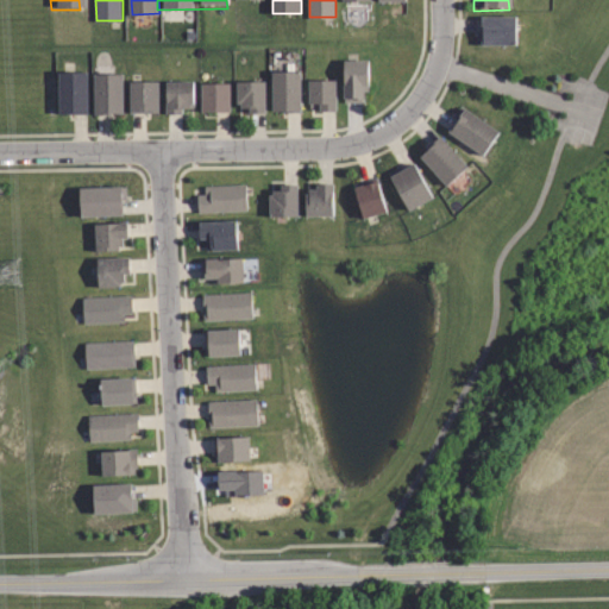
[(519,44),(479,45),(479,31),(483,31),(483,17),(519,17),(519,44)]
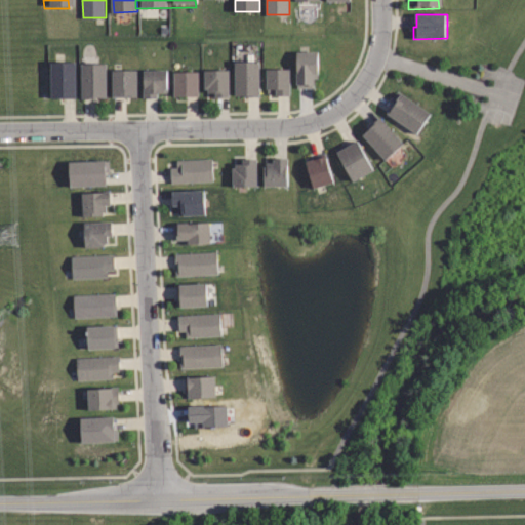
[(317,77),(313,77),(313,87),(297,87),(297,51),(317,51),(317,77)]
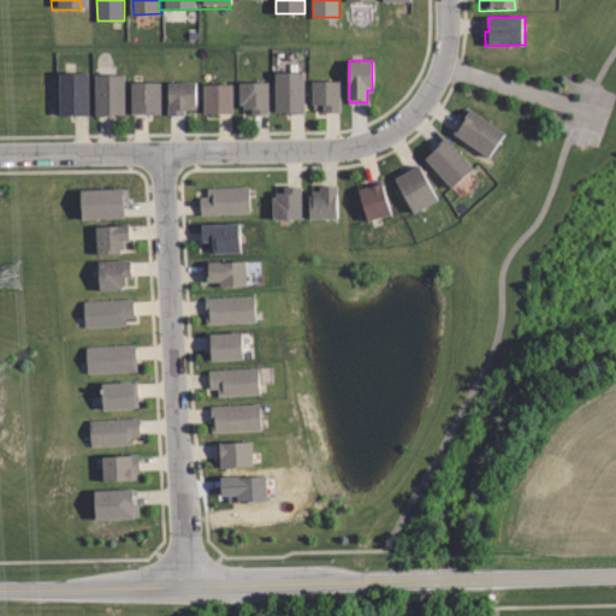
[(60,71),(89,70),(90,113),(61,114),(60,71)]
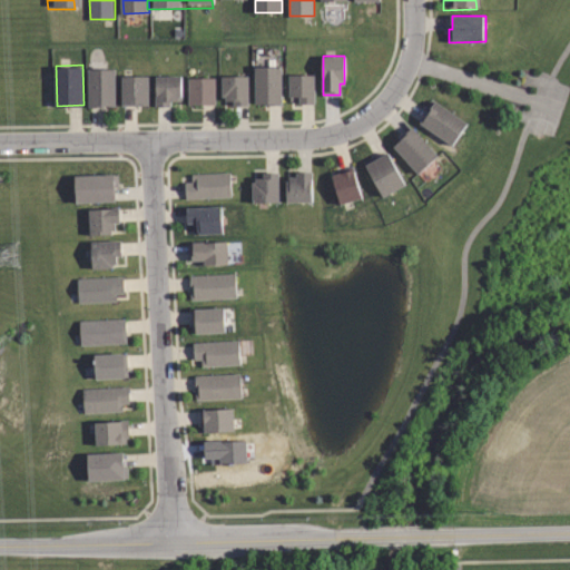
[(89,66),(116,66),(117,106),(90,106),(89,66)]
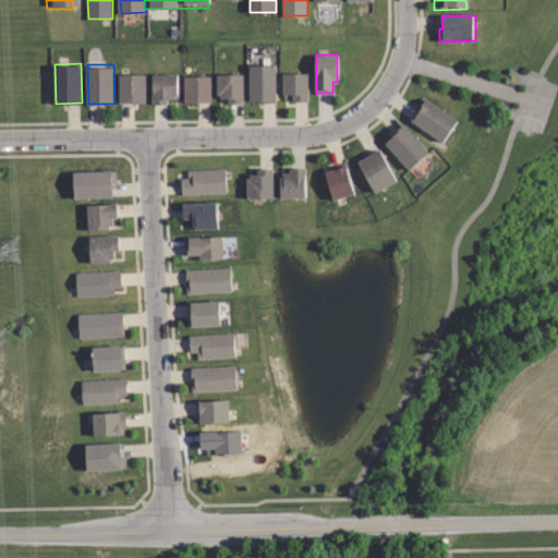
[(274,64),(274,102),(259,101),(259,99),(249,99),(249,64),(274,64)]
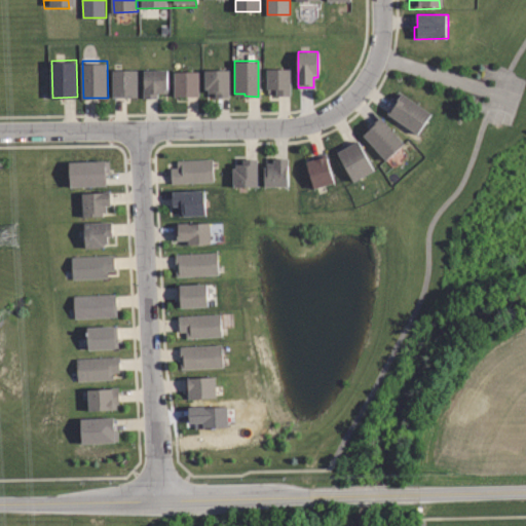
[(227,70),(227,96),(215,96),(215,91),(208,91),(208,89),(203,88),(203,69),(227,70)]
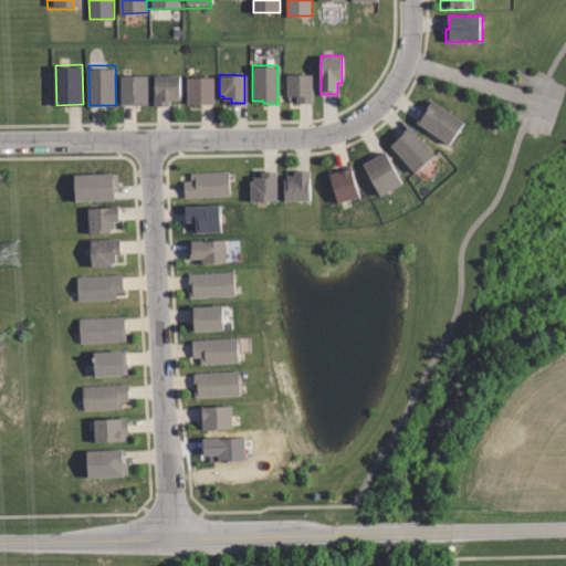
[(311,74),(311,102),(296,102),(296,95),(285,95),(285,74),(311,74)]
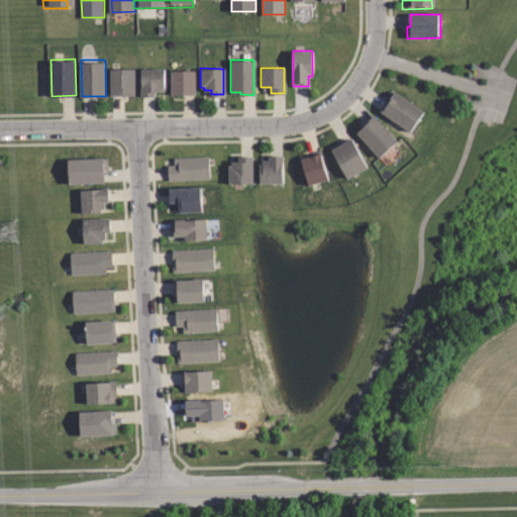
[(134,95),(110,95),(110,69),(133,69),(134,95)]
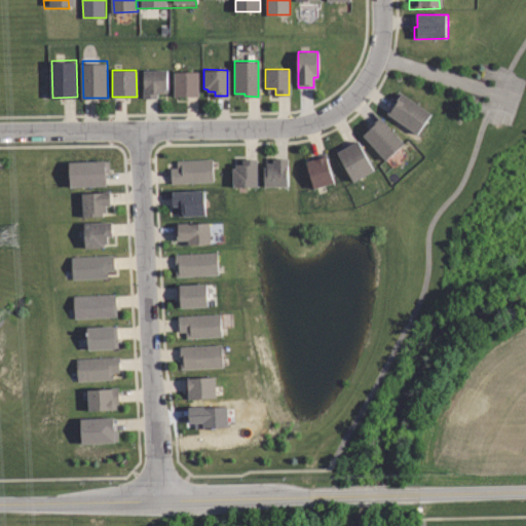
[(157,98),(143,99),(143,71),(166,71),(166,88),(164,88),(164,94),(157,94),(157,98)]
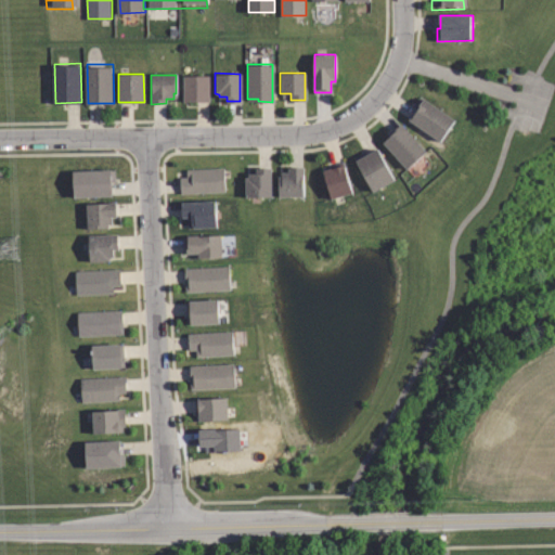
[(209,75),(209,101),(182,101),(182,75),(209,75)]
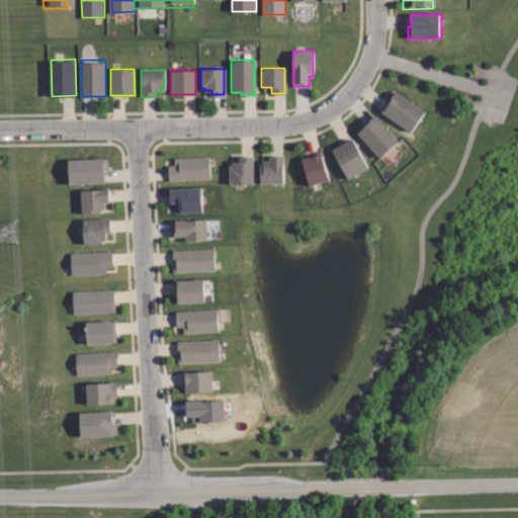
[(391,92),(395,94),(396,92),(426,113),(413,134),(383,113),(391,103),(385,99),(391,92)]
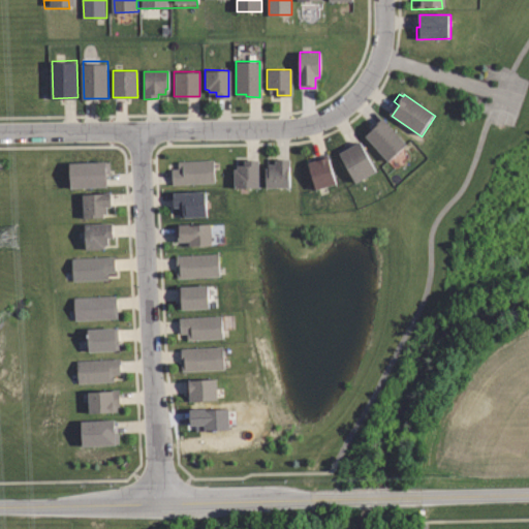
[(405,145),(386,161),(364,135),(371,129),(370,127),(381,118),(405,145)]
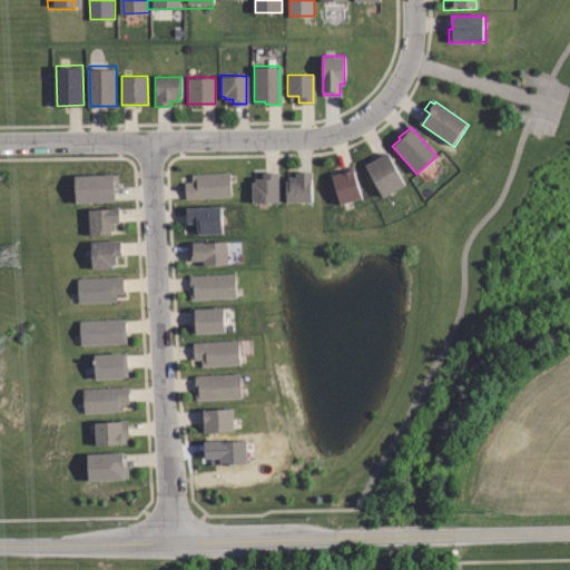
[(389,151),(406,183),(384,196),(363,161),(373,156),(376,159),(389,151)]
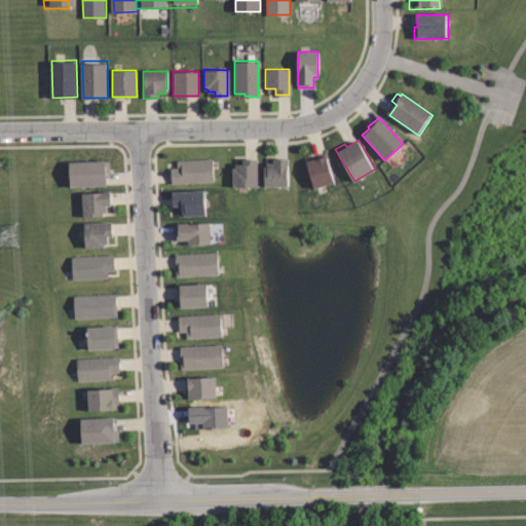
[(333,183),(314,188),(306,159),(325,154),(333,183)]
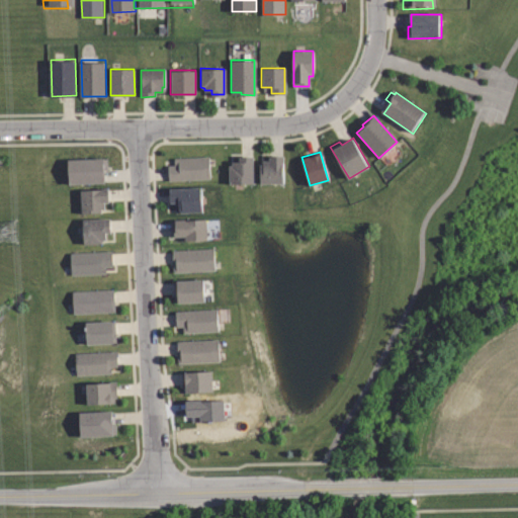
[(168,158),(209,156),(210,178),(169,180),(168,158)]
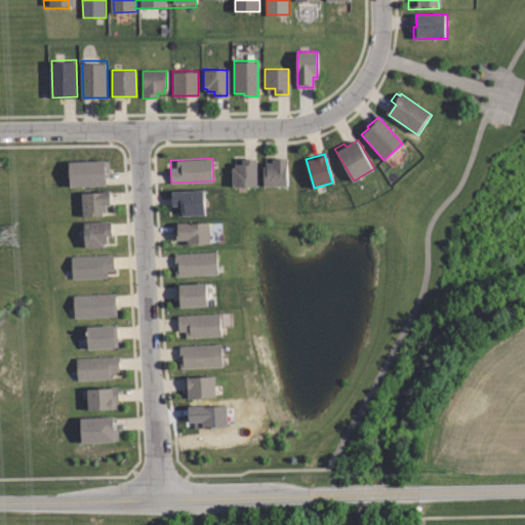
[(286,158),(286,186),(263,185),(263,166),(267,167),(267,163),(272,163),(272,158),(286,158)]
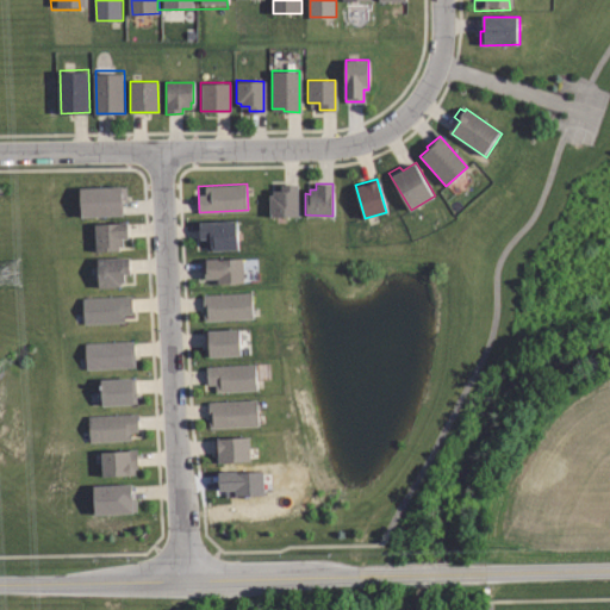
[(298,218),(269,218),(269,194),(273,194),(273,190),(281,190),(281,185),(298,185),(298,218)]
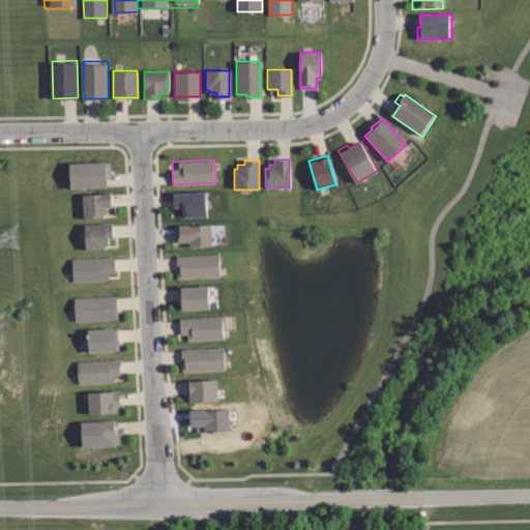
[(107,186),(70,187),(70,164),(109,163),(109,174),(107,174),(107,186)]
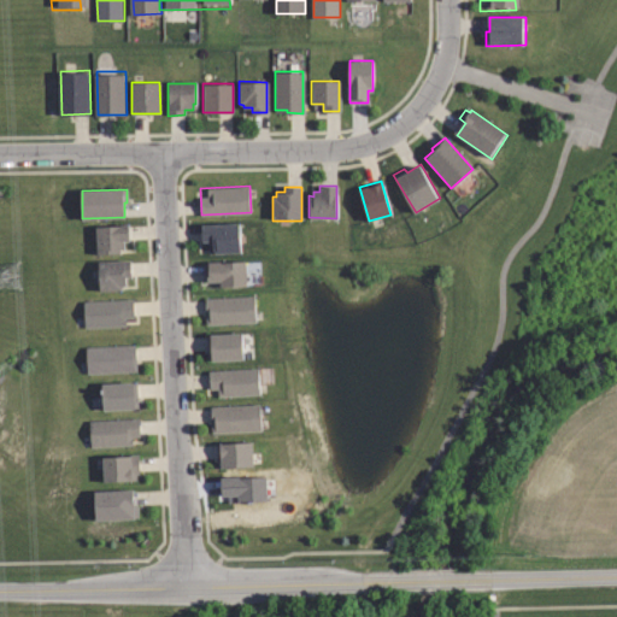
[(239,223),(240,251),(212,252),(211,242),(203,242),(203,225),(239,223)]
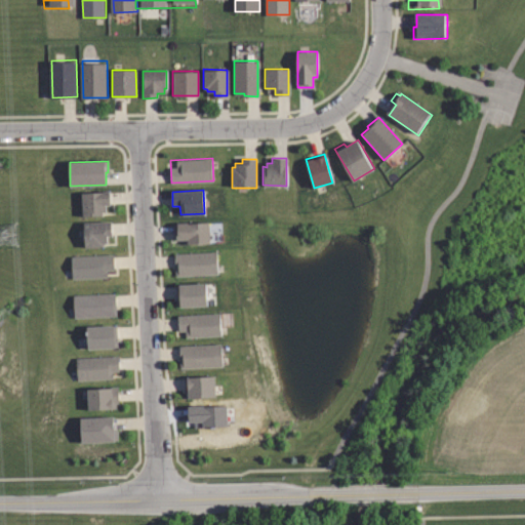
[(101,215),(82,216),(81,193),(108,191),(108,204),(105,205),(105,210),(101,210),(101,215)]
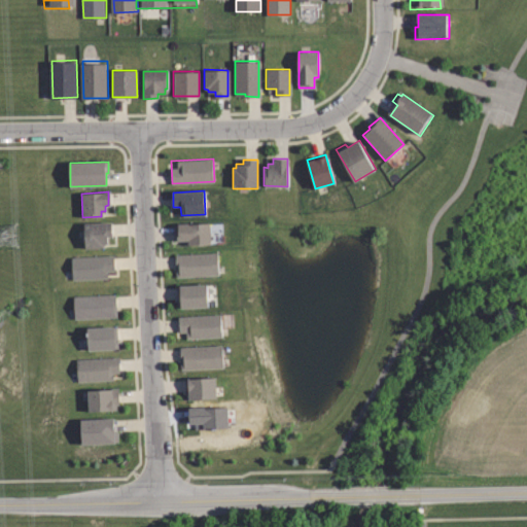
[(106,247),(88,248),(85,223),(112,222),(112,237),(109,237),(109,244),(106,244),(106,247)]
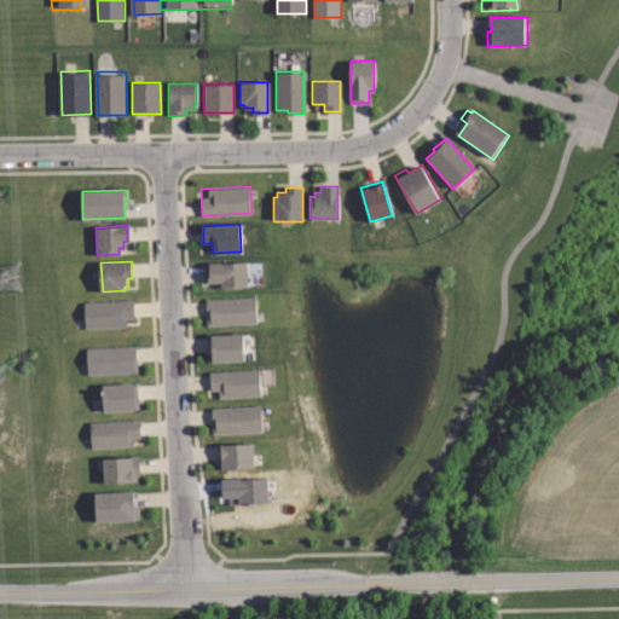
[(248,287),(215,287),(215,281),(204,281),(204,261),(248,261),(248,287)]
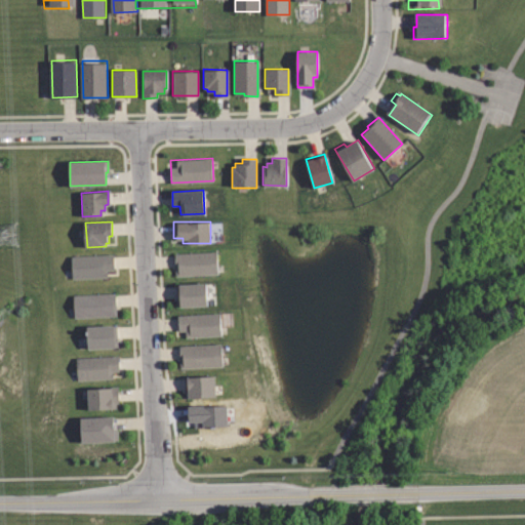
[(176,253),(218,251),(219,274),(177,276),(176,253)]
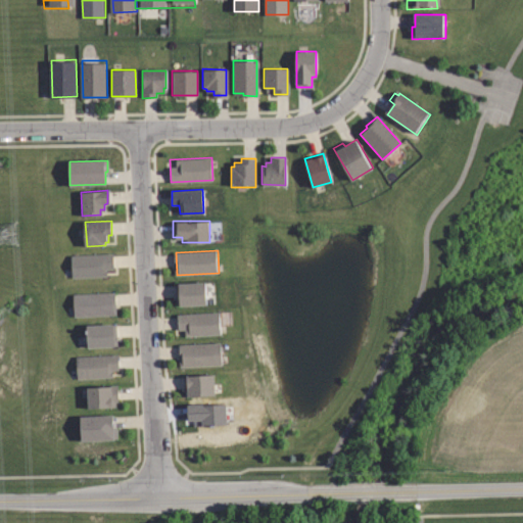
[(73,255),(114,253),(115,276),(74,278),(73,255)]
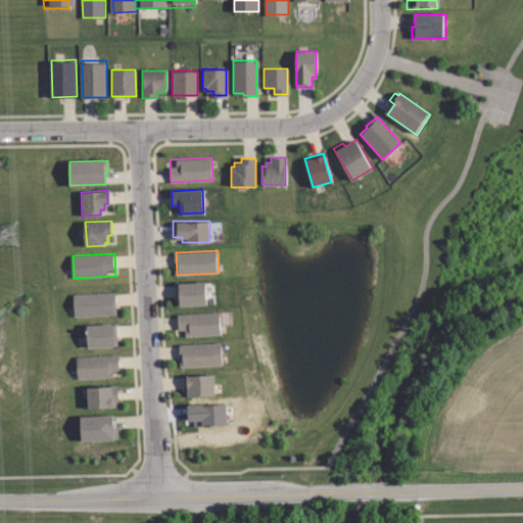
[(208,303),(178,305),(177,283),(207,281),(208,303)]
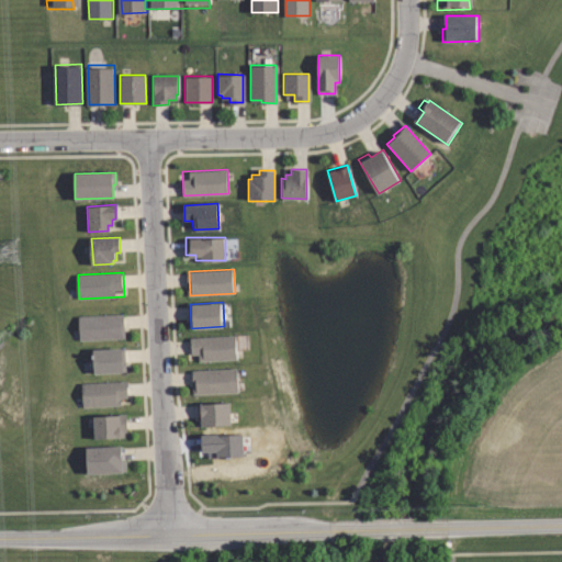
[(79,315),(125,313),(126,337),(81,339),(79,315)]
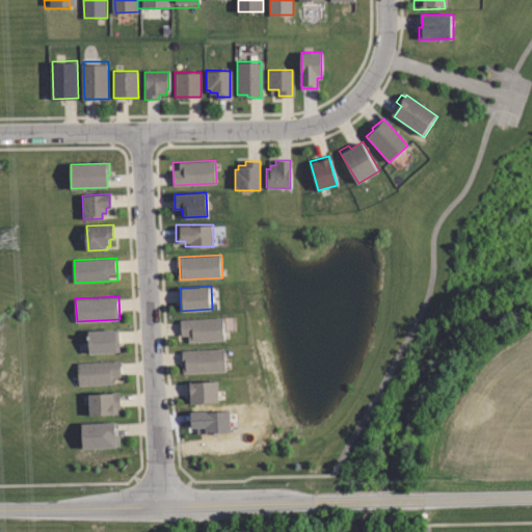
[(181,319),(223,317),(224,340),(189,342),(189,335),(182,335),(181,319)]
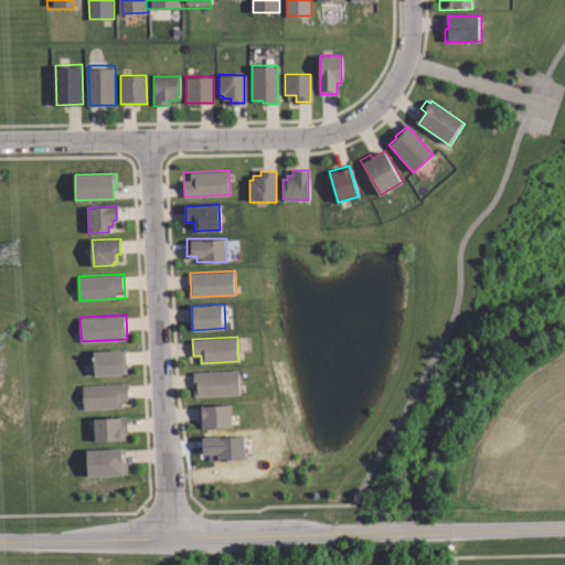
[(125,373),(96,374),(95,350),(124,349),(125,373)]
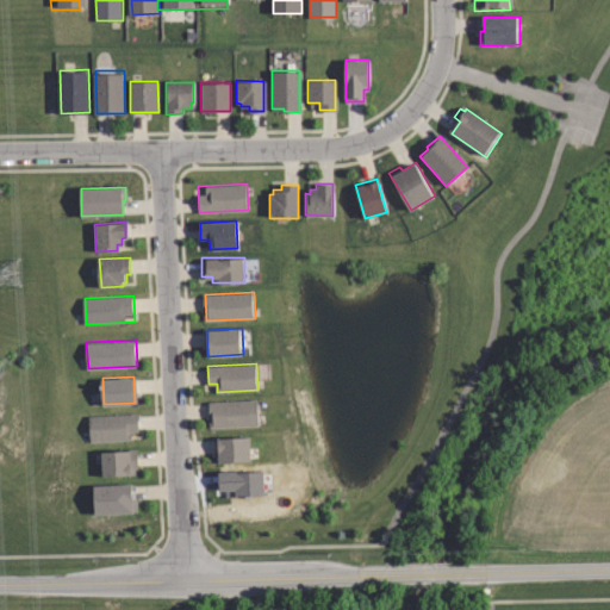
[(210,402),(259,399),(260,425),(211,428),(210,402)]
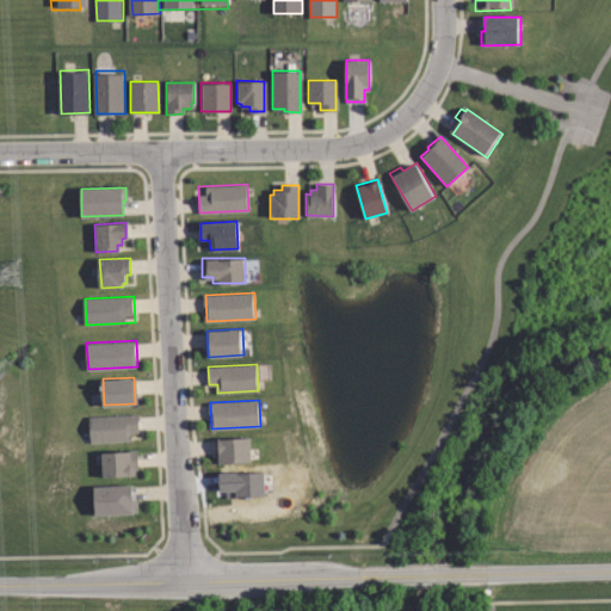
[(90,415),(139,413),(141,439),(91,443),(90,415)]
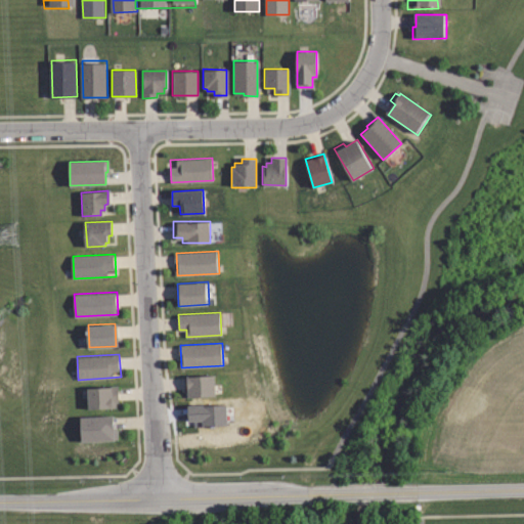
[(218,395),(185,397),(184,377),(216,375),(218,395)]
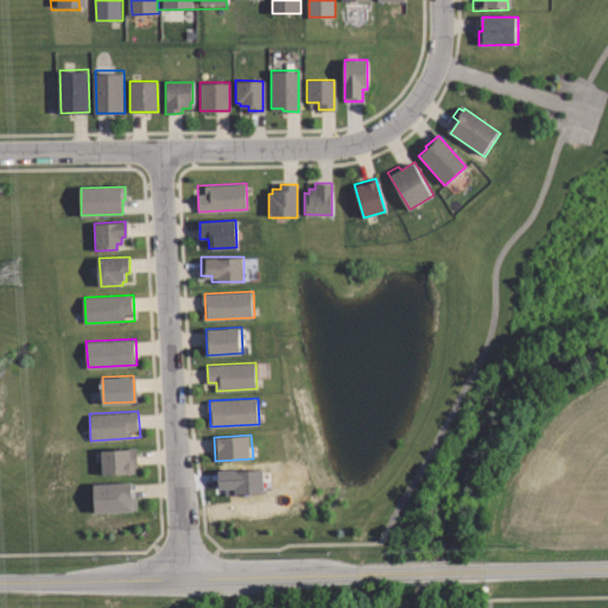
[(137,466),(133,466),(133,473),(103,474),(102,450),(135,448),(137,466)]
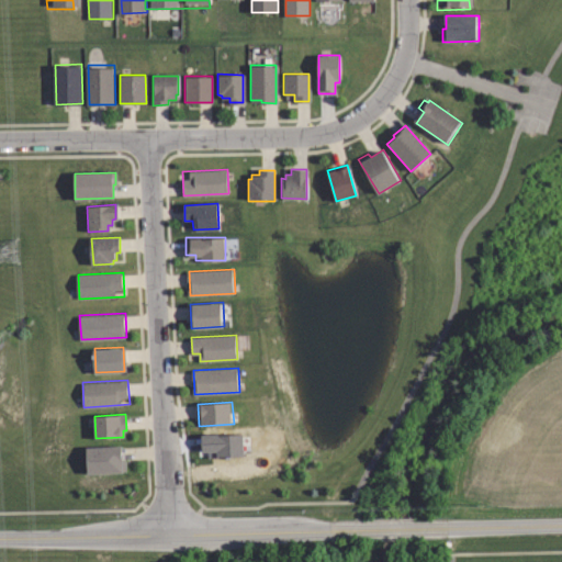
[(120,446),(120,460),(124,460),(124,472),(85,473),(83,447),(120,446)]
